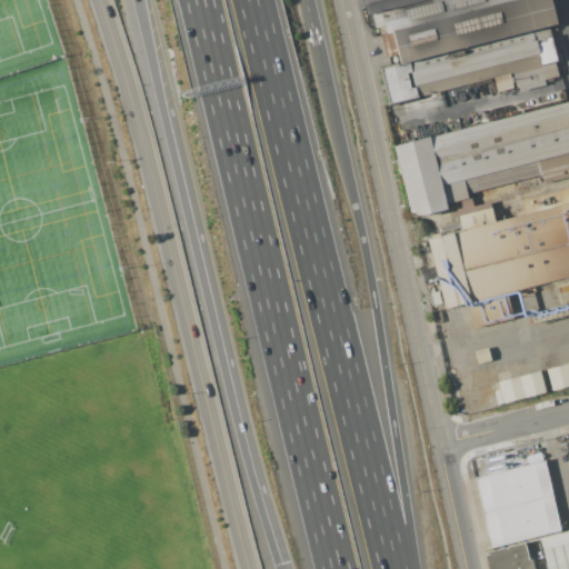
[(513,0),(405,29),(401,17),(376,23),(367,26),(360,0),(513,0)]
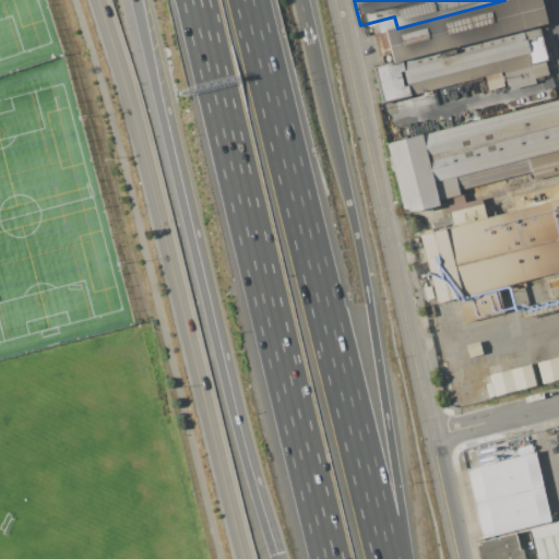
[(394,16),(397,28),(504,0),(539,0),(546,24),(520,31),(522,42),(525,40),(526,44),(535,40),(534,38),(540,37),(546,60),(544,61),(547,74),(533,79),(534,84),(509,91),(508,85),(506,86),(502,71),(499,72),(502,86),(486,91),(484,82),(485,82),(484,76),(407,96),(407,95),(381,102),(372,68),(392,62),(390,55),(379,58),(369,23),(394,16)]
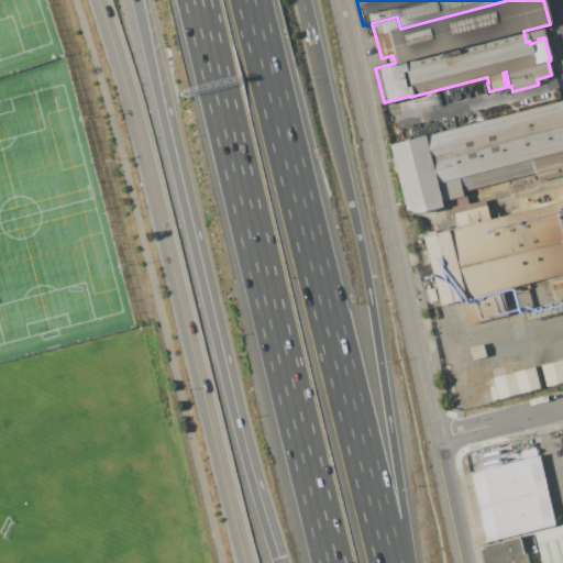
[(560,101),(562,114),(562,175),(537,181),(534,173),(462,191),(463,196),(440,201),(441,207),(407,216),(388,144),(560,101)]
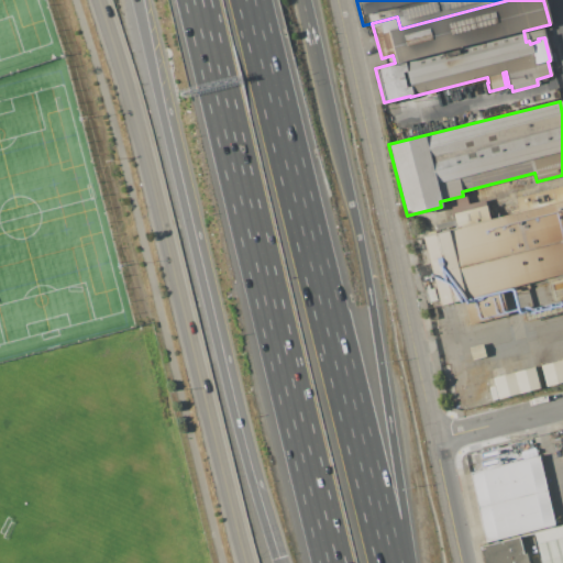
[(455,228),(452,214),(484,206),(487,219),(517,212),(514,198),(562,186),(562,273),(527,283),(528,288),(514,293),(511,286),(509,287),(510,293),(501,295),(505,308),(506,308),(514,306),(516,316),(474,326),(473,323),(468,324),(464,309),(462,310),(460,306),(455,307),(452,302),(439,306),(421,236),(455,228)]
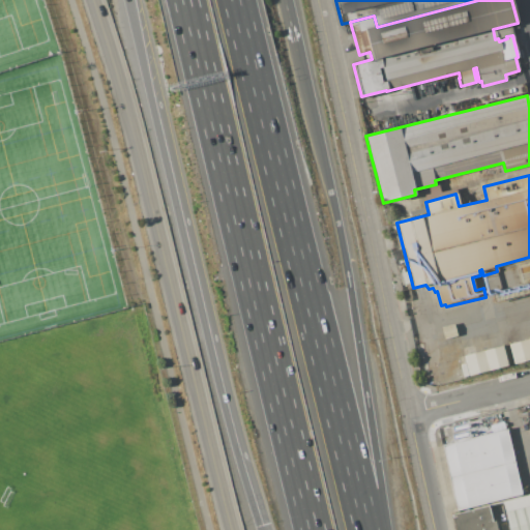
[(407,271),(410,284),(403,285),(400,273),(407,271)]
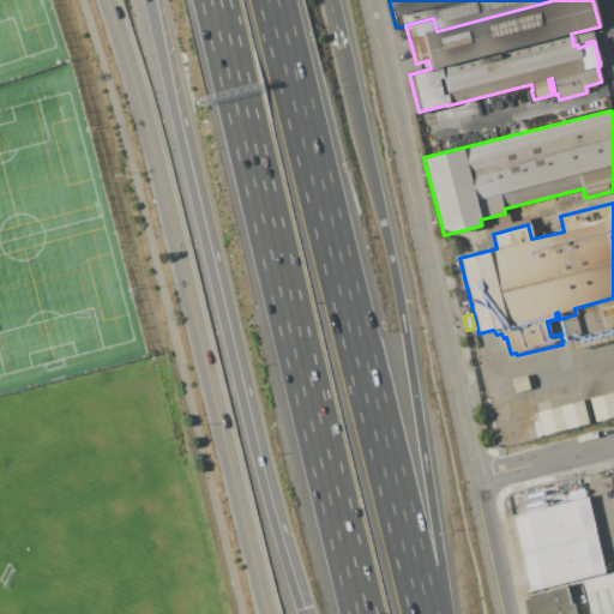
[(613,392),(613,416),(594,422),(589,399),(613,392)]
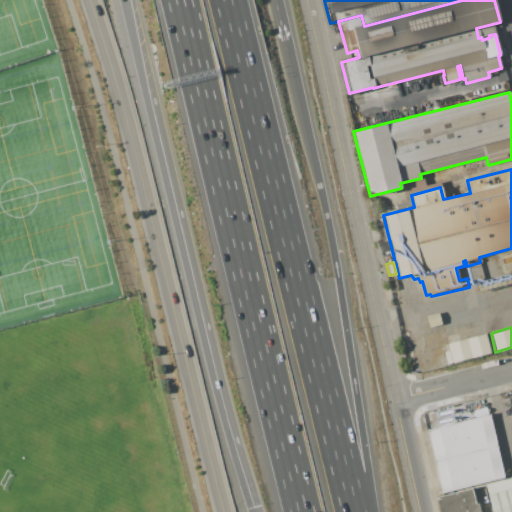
[(449,351),(447,344),(484,334),(489,353),(446,364),(443,352),(449,351)]
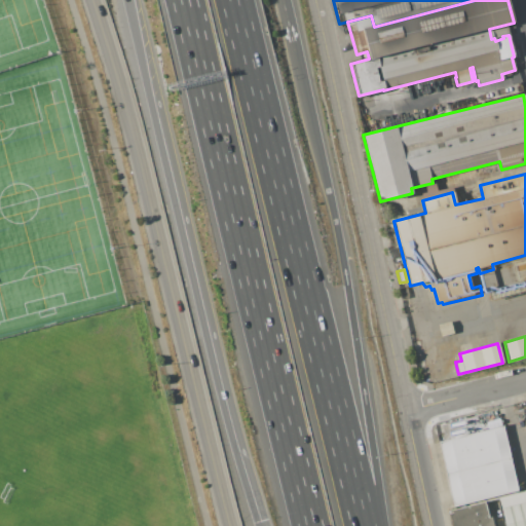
[(501,427),(517,491),(452,506),(438,442),(501,427)]
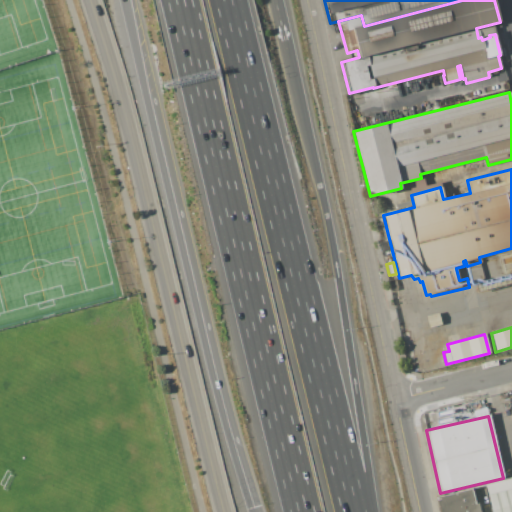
[(511,477),(511,511),(491,511),(484,484),(511,477)]
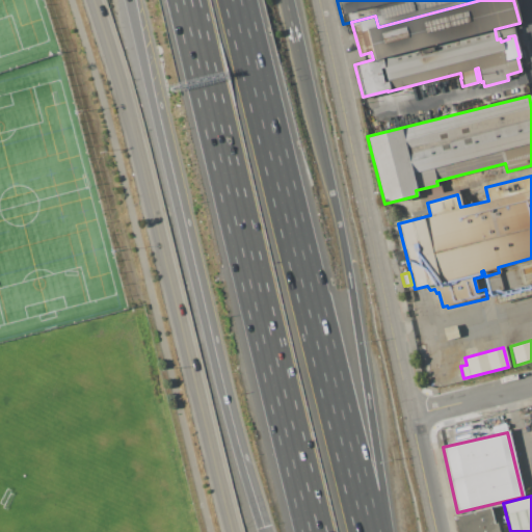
[(488,508),(493,524),(496,523),(498,531),(456,531),(453,516),(488,508)]
